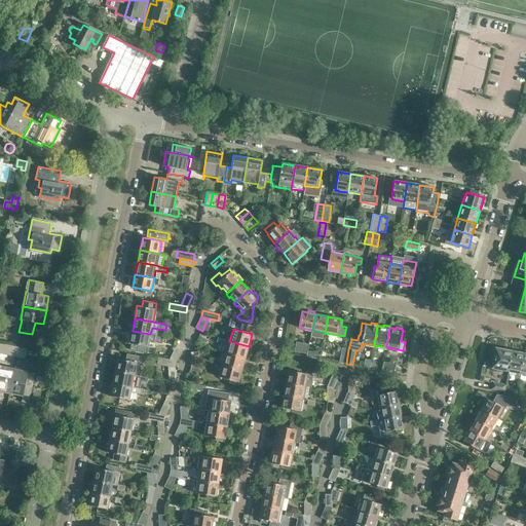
[(150,334),(133,331),(129,343),(148,346),(150,334)]
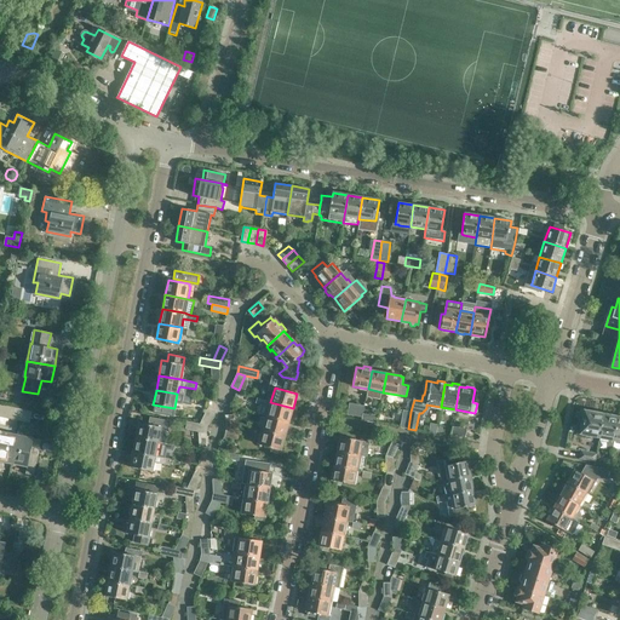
[(269,407),(267,415),(288,422),(293,408),(270,402),(258,399),(257,403),(269,407)]
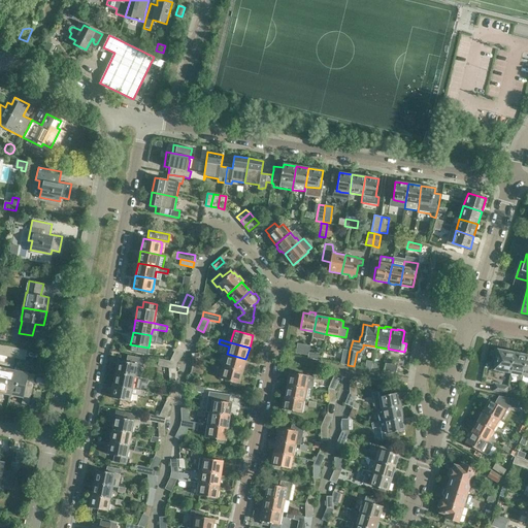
[(0,354),(17,358),(18,355),(11,353),(12,347),(0,343),(0,354)]
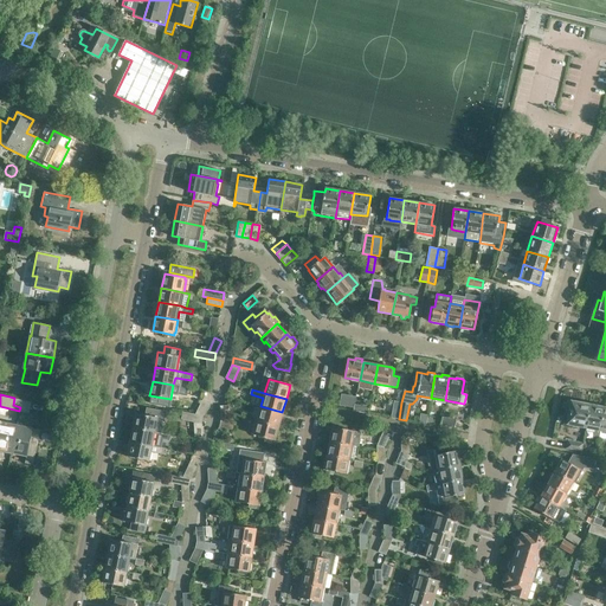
[(356,397),(341,394),(340,405),(354,407),(356,397)]
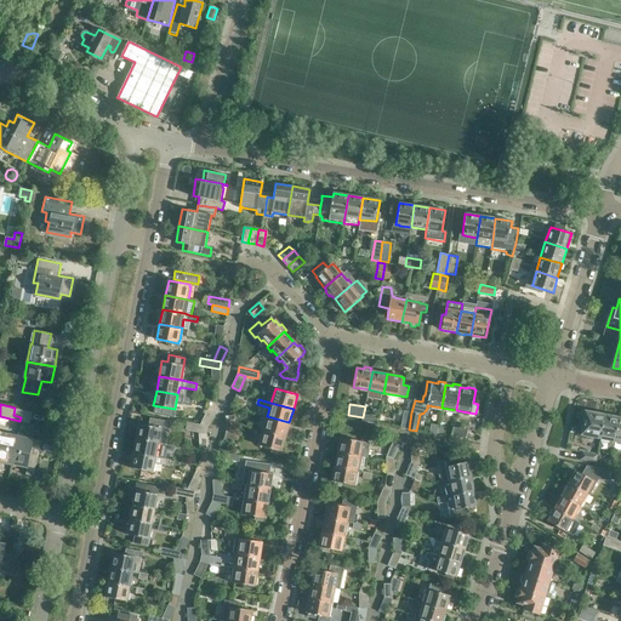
[(21,417),(20,421),(29,423),(32,411),(15,408),(13,415),(21,417)]
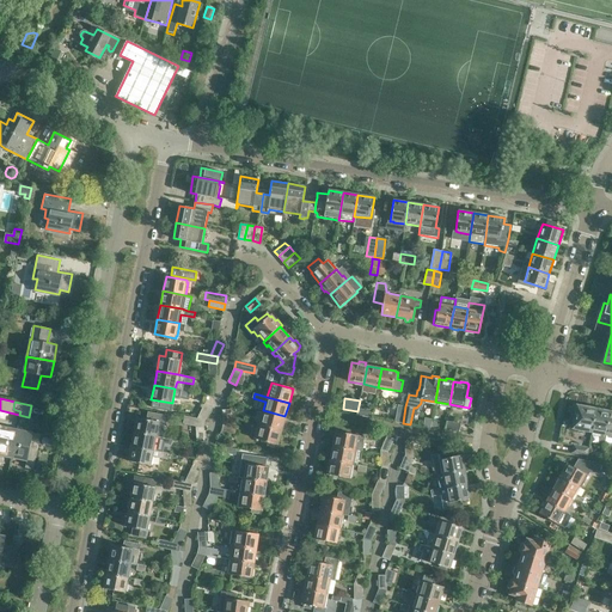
[(405,407),(398,404),(395,422),(403,423),(405,407)]
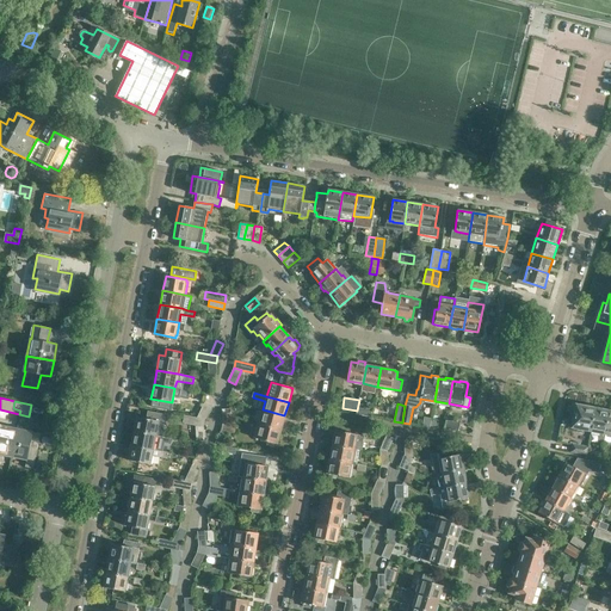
[(204,405),(198,418),(204,419),(210,407),(204,405)]
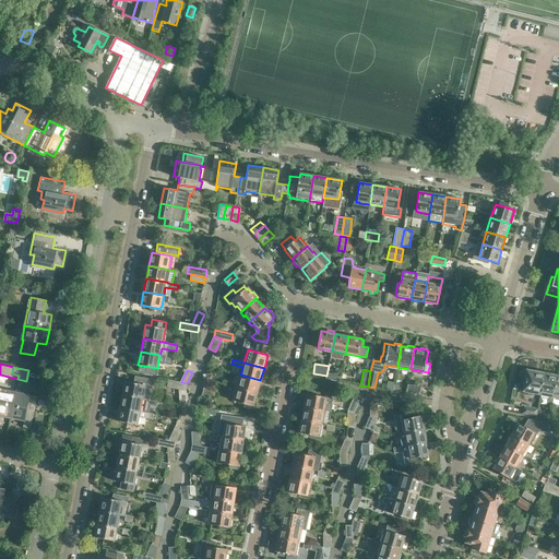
[(523,391),(540,394),(545,373),(526,370),(526,371),(524,372),(524,377),(525,378),(523,391)]
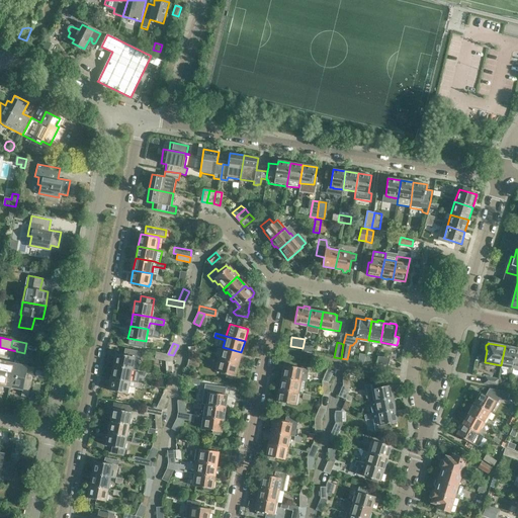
[(505,346),(501,365),(513,368),(517,348),(512,347),(512,345),(505,344),(505,346)]
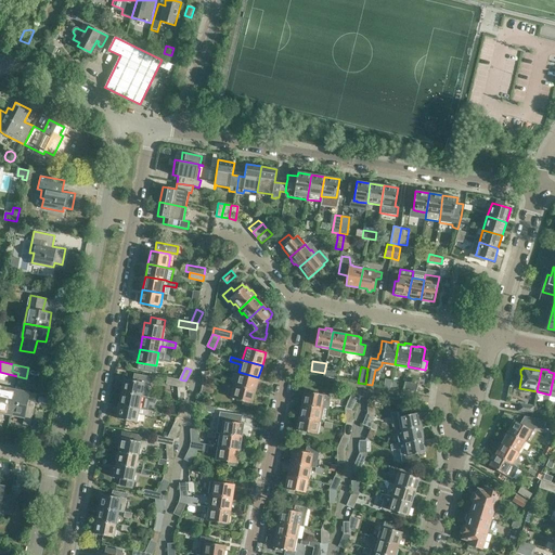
[(258,377),(239,372),(235,385),(255,390),(258,377)]
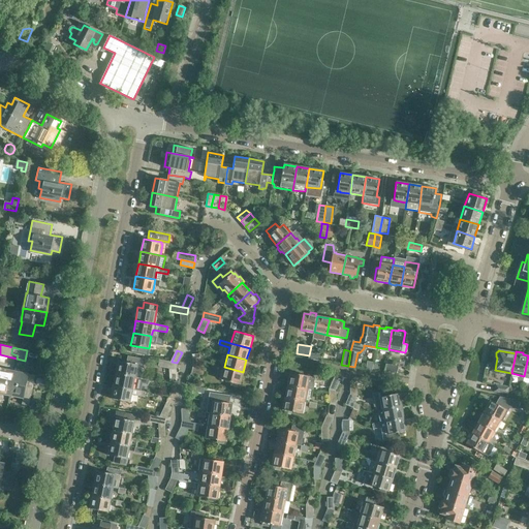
[(119,361),(117,373),(134,377),(134,378),(141,379),(145,360),(128,356),(127,363),(119,361)]
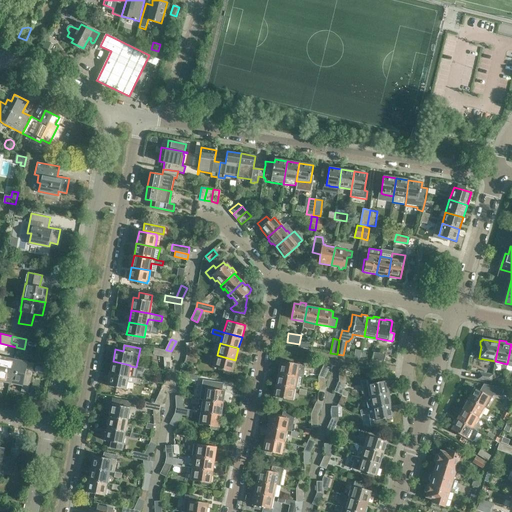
[(166,350),(155,348),(153,354),(164,356),(170,358),(171,351),(166,350)]
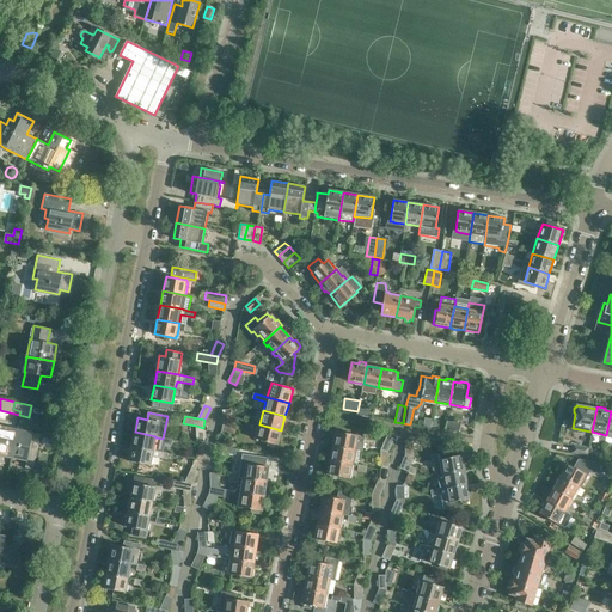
[(446,421),(445,429),(459,432),(461,423),(446,421)]
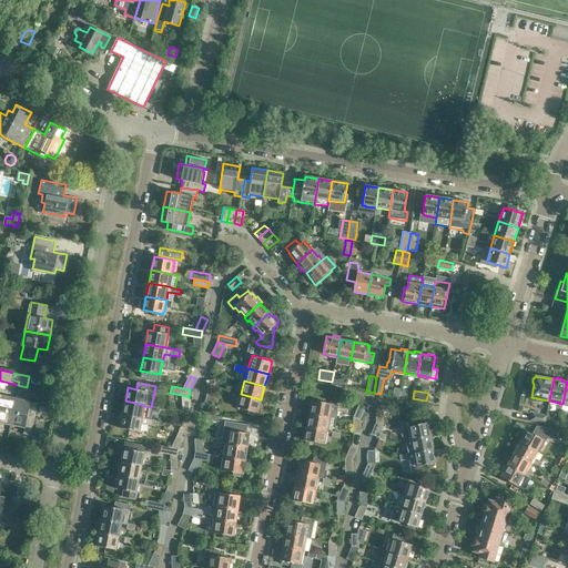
[(214,395),(208,394),(206,399),(220,403),(221,396),(214,395)]
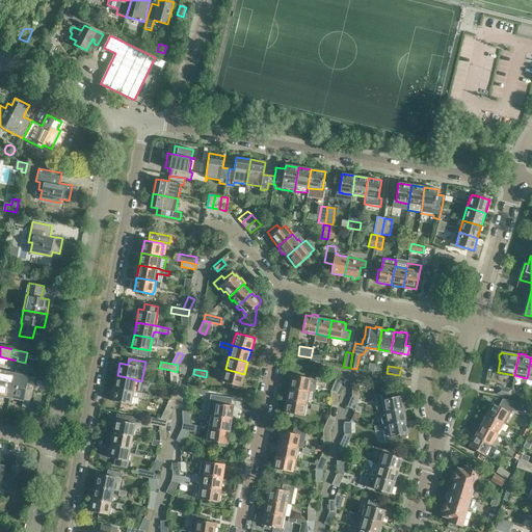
[(244,374),(225,369),(222,381),(232,384),(233,388),(238,389),(240,387),(241,387),(244,374)]
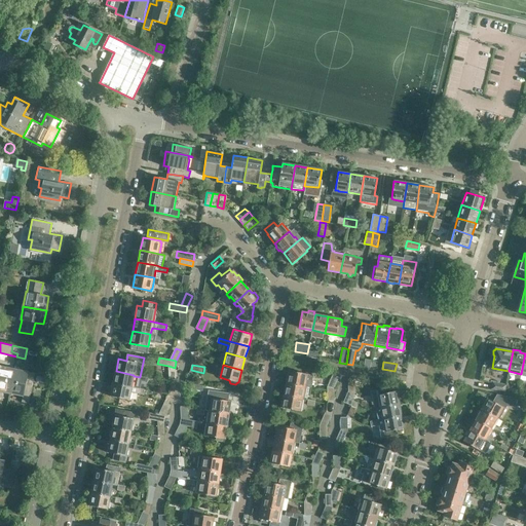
[(0,391),(9,393),(14,369),(0,366),(0,391)]
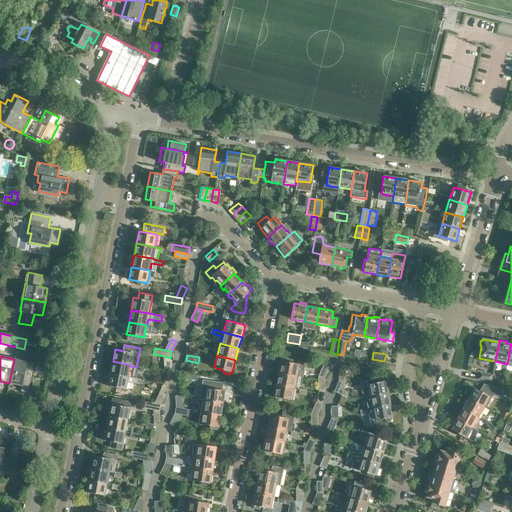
[(14,359),(9,383),(21,386),(20,391),(27,393),(33,363),(14,359)]
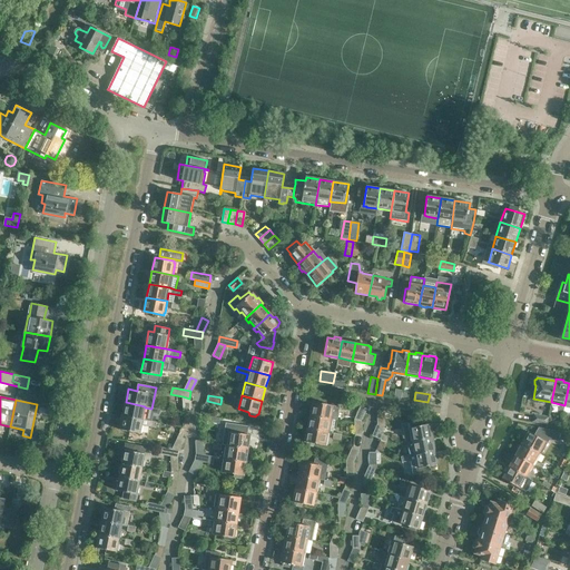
[(214,403),(207,401),(202,413),(207,415),(214,403)]
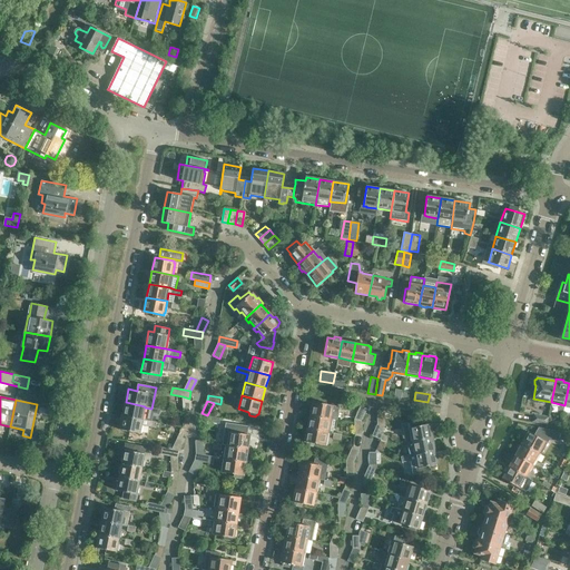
[(313,401),(311,415),(330,419),(333,405),(313,401)]
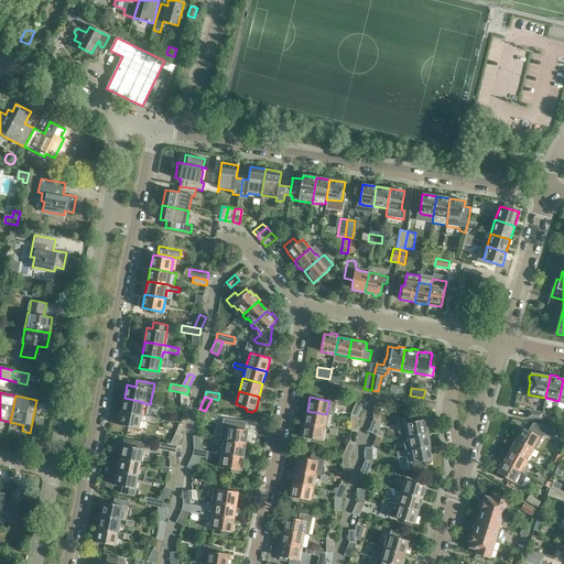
[(125,398),(121,411),(141,415),(143,402),(125,398)]
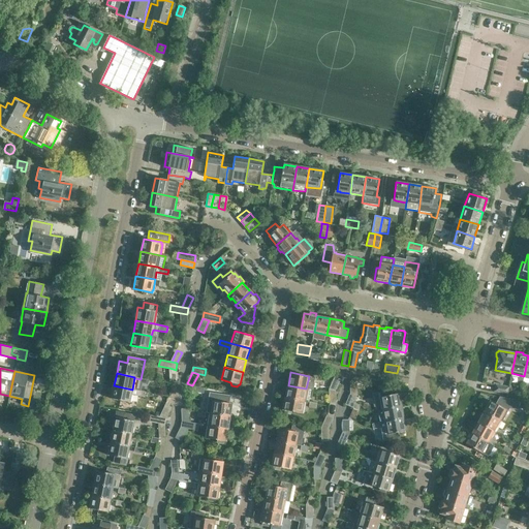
[(330,390),(336,391),(340,379),(335,377),(330,390)]
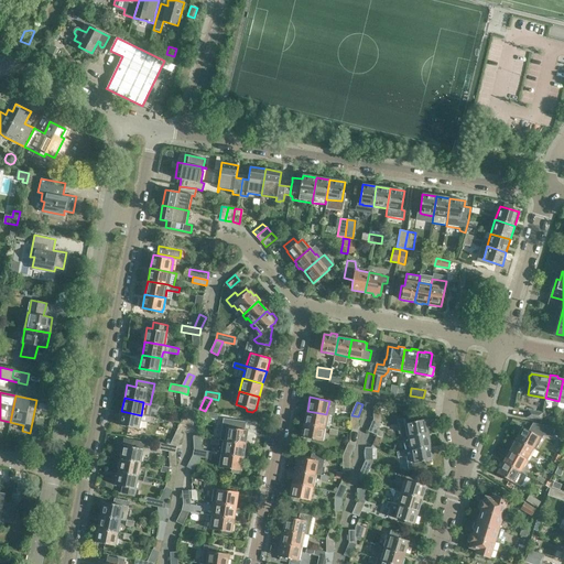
[(529,410),(528,416),(541,420),(542,413),(529,410)]
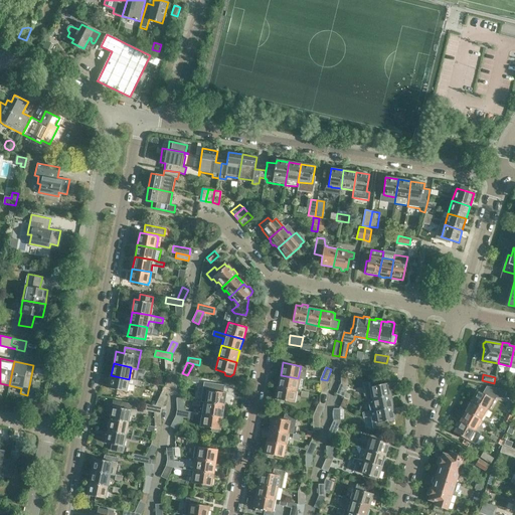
[(129,379),(111,375),(109,387),(127,391),(128,384),(141,386),(142,381),(135,379),(135,380),(129,379)]
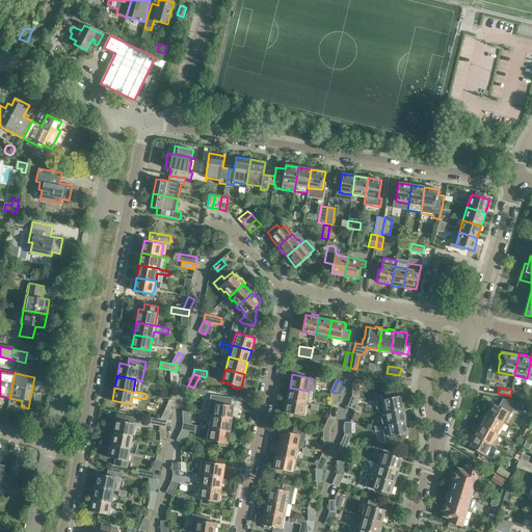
[(290,388),(287,400),(311,403),(313,392),(308,391),(290,388)]
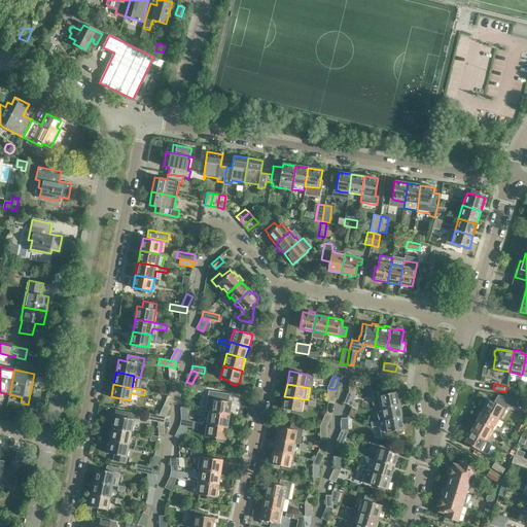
[(355,393),(350,391),(345,402),(356,408),(357,403),(352,401),(355,393)]
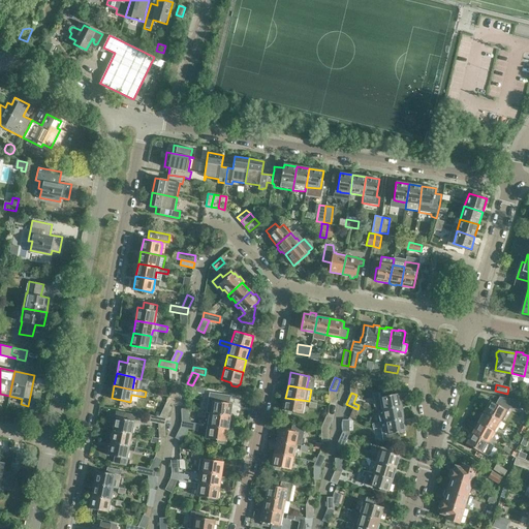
[(381,397),(383,409),(401,406),(399,393),(381,397)]
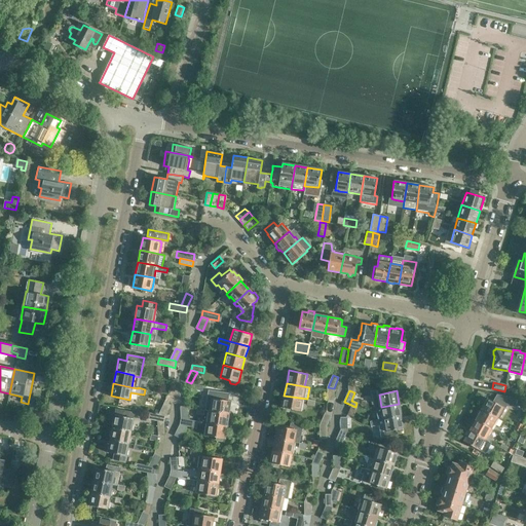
[(302,399),(284,396),(282,407),(283,408),(284,411),(289,412),(291,409),(300,411),(302,399)]
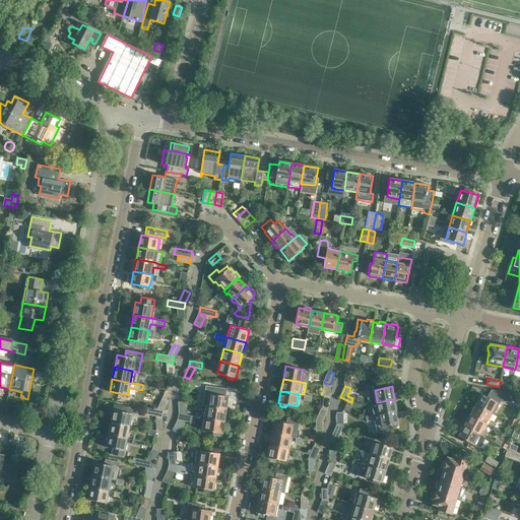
[(482,393),(475,404),(491,413),(497,402),(482,393)]
